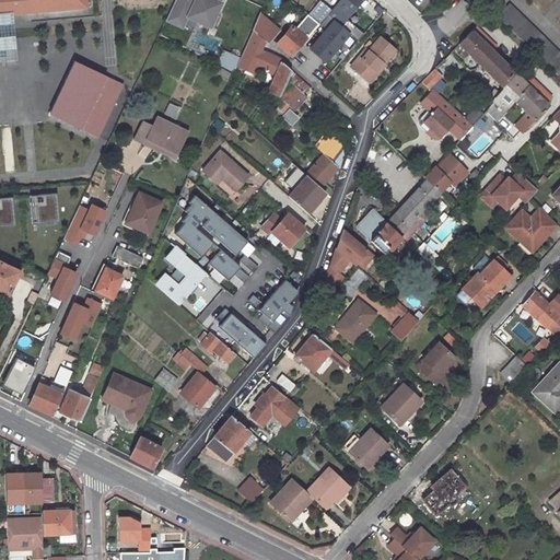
[(0,0),(0,60),(11,60),(8,11),(83,3),(82,0),(0,0)]
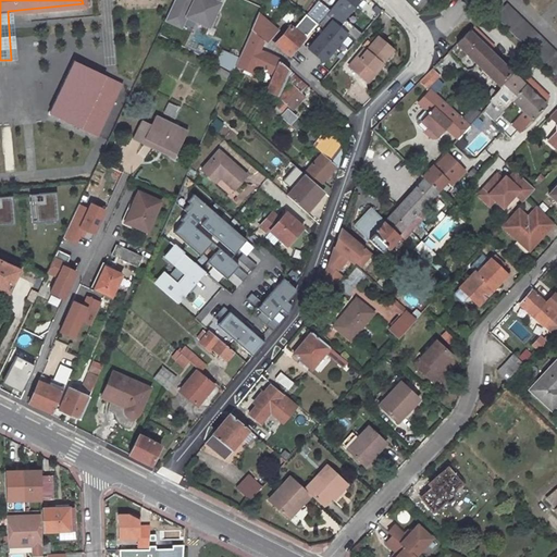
[(173,0),(163,23),(181,29),(185,20),(209,31),(221,3),(214,0),(173,0)]
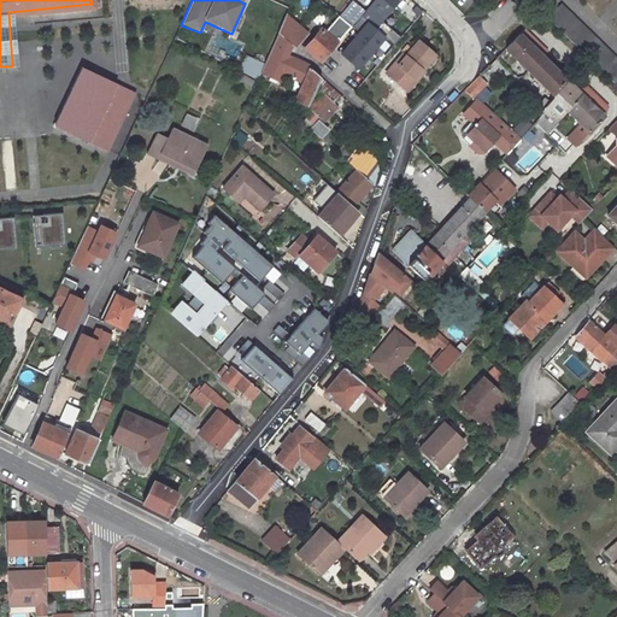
[(359,10),(348,0),(346,0),(335,13),(347,24),(354,15),(359,10)]
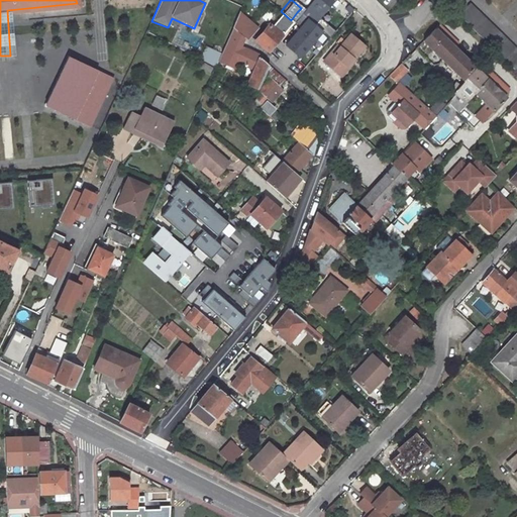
[(314,15),(327,0),(307,0),(301,8),(297,12),(317,29),(324,36),(330,30),(314,15)]
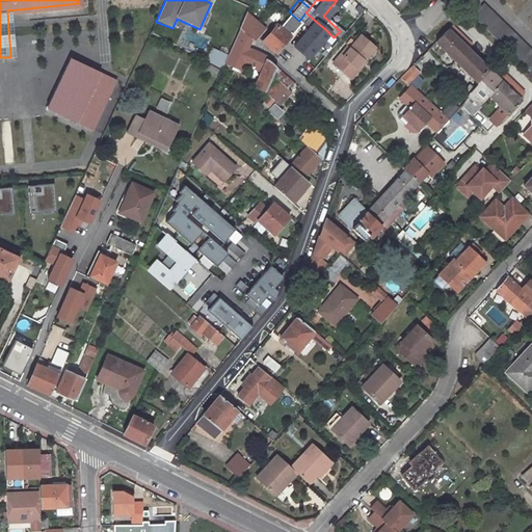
[(531,54),(476,1),(466,12),(531,77),(531,54)]
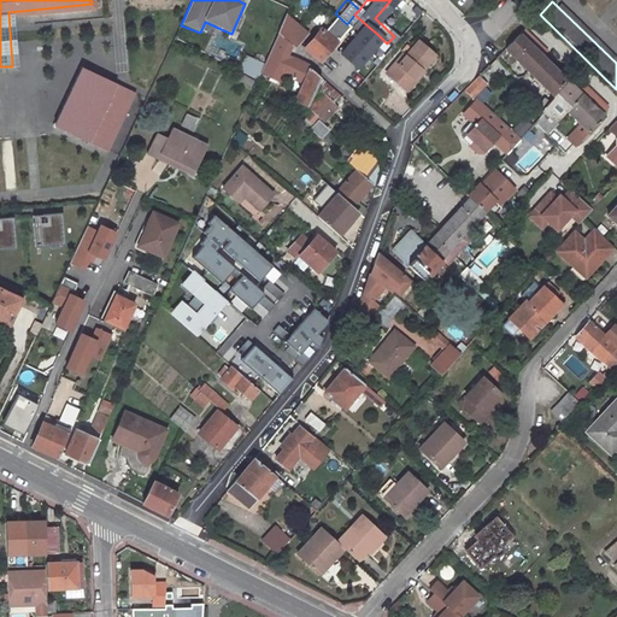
[(319,29),(333,40),(347,24),(335,13),(334,12),(319,29)]
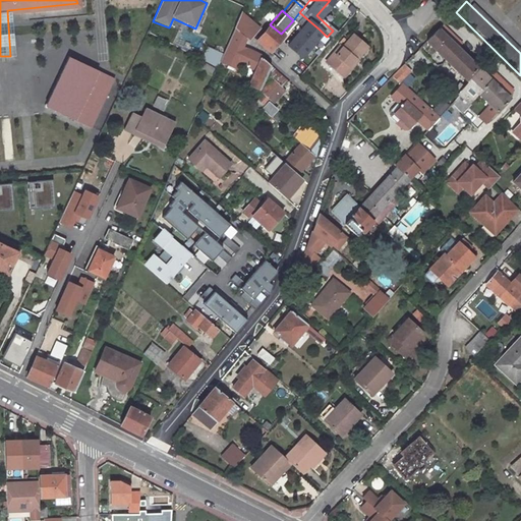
[(293,20),(298,24),(283,43),(297,55),(320,30),(299,12),(293,20)]
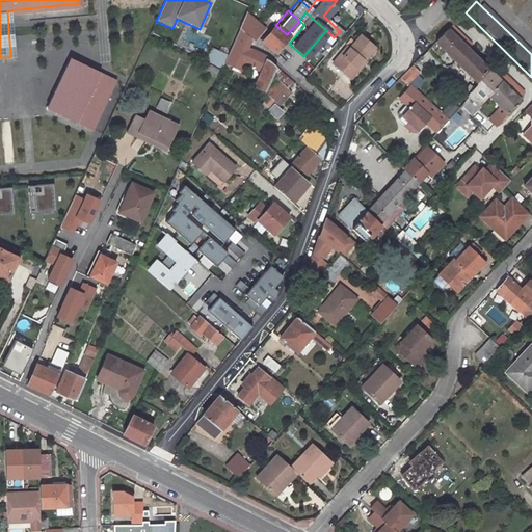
[(275,25),(273,22),(260,38),(272,51),(287,34),(275,25)]
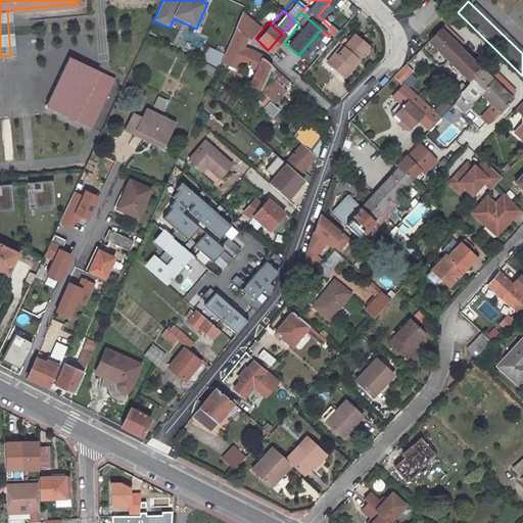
[(460,41),(440,24),(436,28),(424,40),(465,79),(457,90),(461,92),(468,98),(477,90),(489,77),(487,76),(479,68),(482,65),(478,61),(475,64),(463,52),(465,49),(459,43),(460,41)]
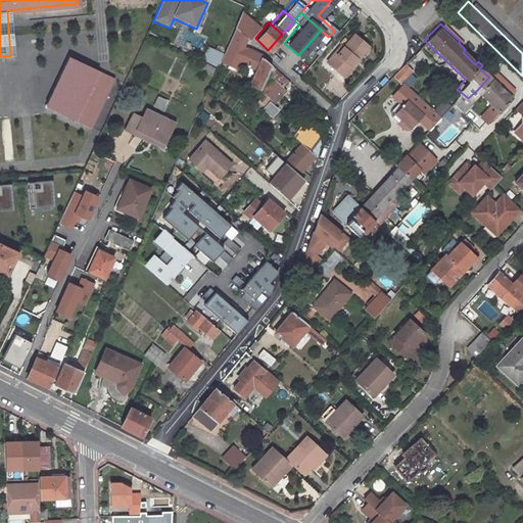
[(250,40),(237,30),(222,62),(238,70),(240,64),(256,73),(263,60),(266,55),(247,46),(250,40)]
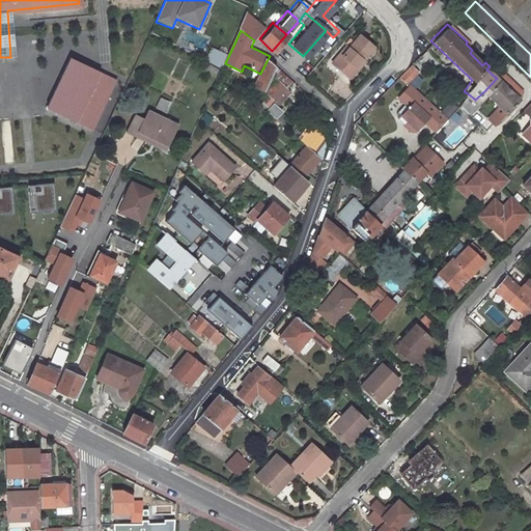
[(369,44),(356,32),(338,54),(335,51),(328,60),(345,76),(353,67),(351,65),(357,58),(369,44)]
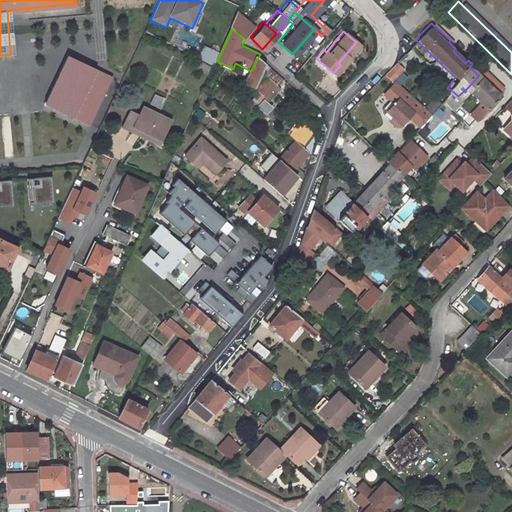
[(330,43),(323,49),(326,52),(332,44),(330,43)]
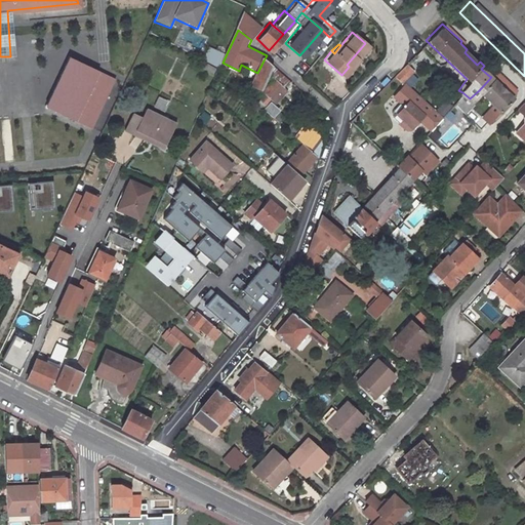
[(226,54),(208,46),(202,61),(219,68),(226,54)]
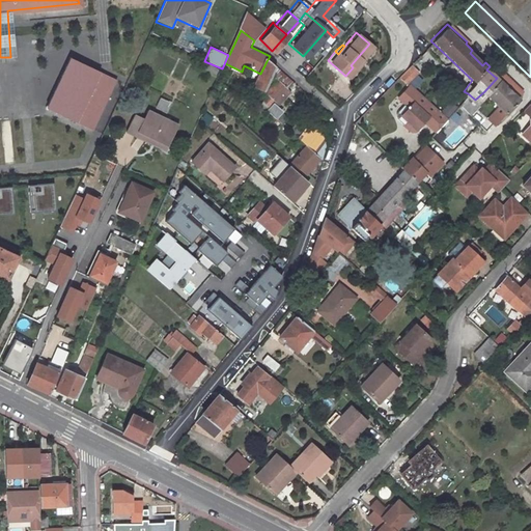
[(74,57),(67,54),(44,105),(89,126),(113,77),(88,64),(74,57)]
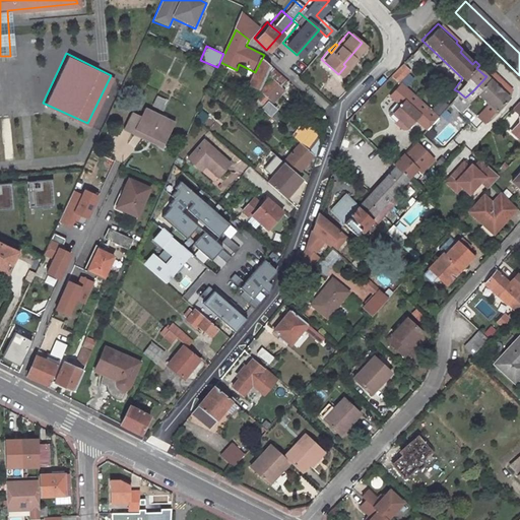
[(343,64),(345,66),(352,58),(349,57),(343,64)]
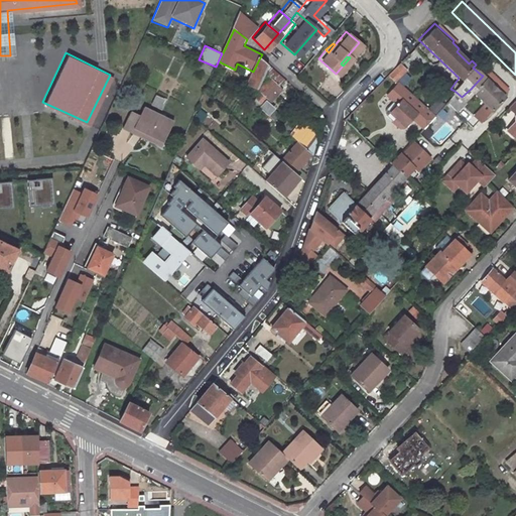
[(269,68),(259,59),(247,86),(259,90),(269,68)]
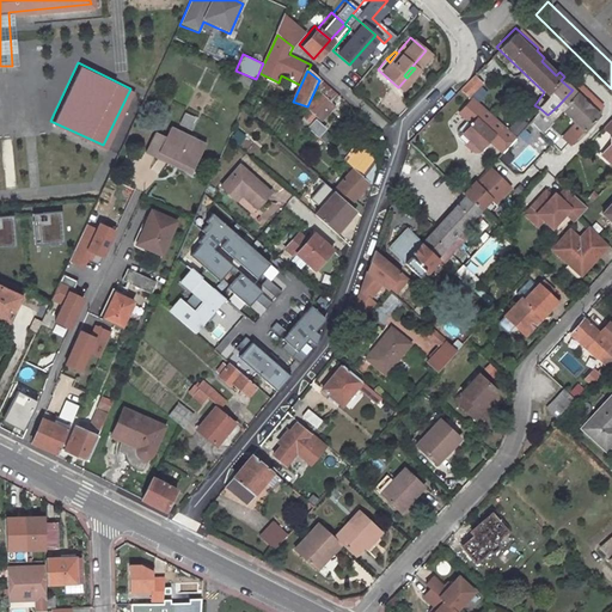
[(249,87),(252,80),(239,74),(236,81),(249,87)]
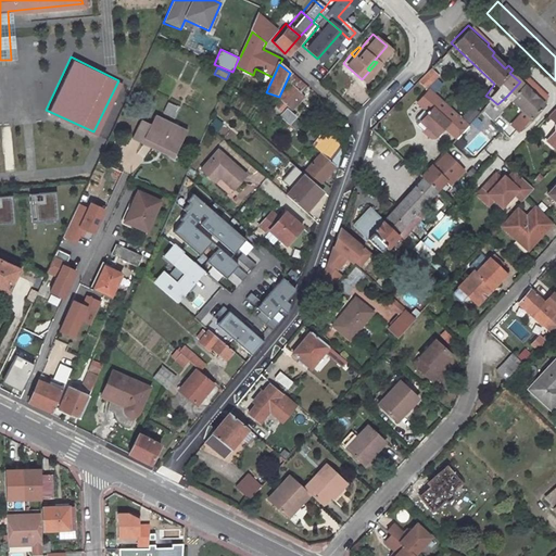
[(426,89),(441,74),(433,68),(419,83),(426,89)]
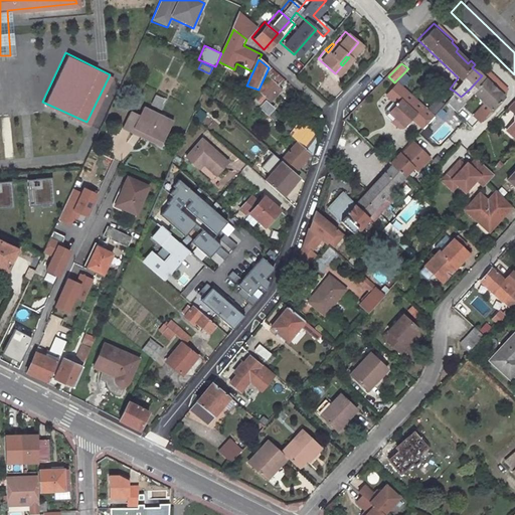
[(285,78),(273,67),(268,73),(280,84),(285,78)]
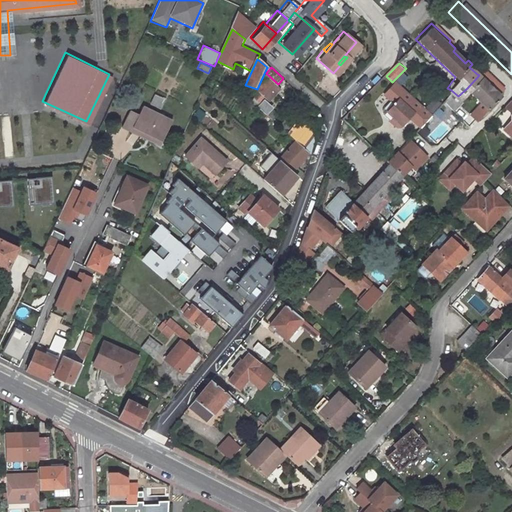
[(467,88),(484,106),(497,93),(492,88),(497,83),(490,76),(485,80),(482,78),(486,74),(481,70),(477,74),(479,75),(467,88)]
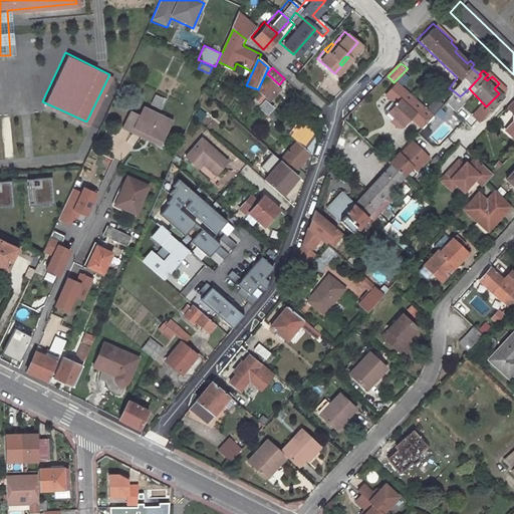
[(282,89),(269,77),(257,90),(270,102),(282,89)]
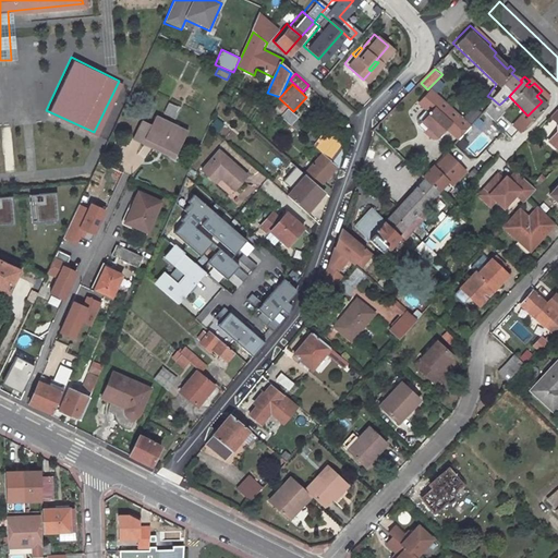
[(465,122),(426,88),(414,100),(422,107),(413,117),(412,119),(412,120),(413,122),(422,130),(423,129),(427,132),(426,133),(427,134),(429,134),(433,134),(434,133),(441,124),(453,135),(465,122)]
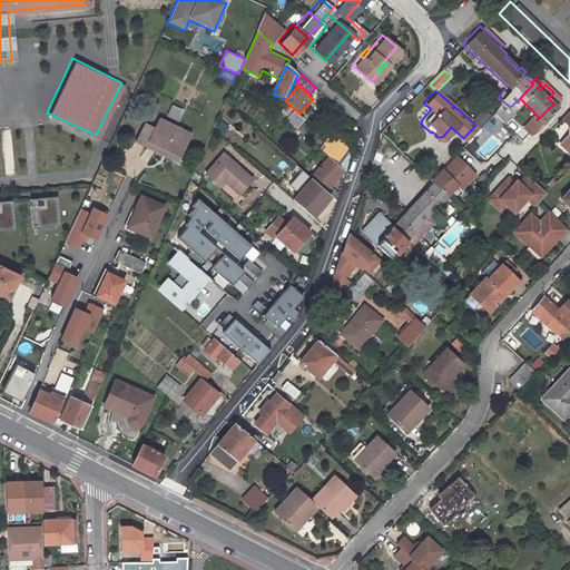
[(186,108),(173,104),(167,116),(180,121),(186,108)]
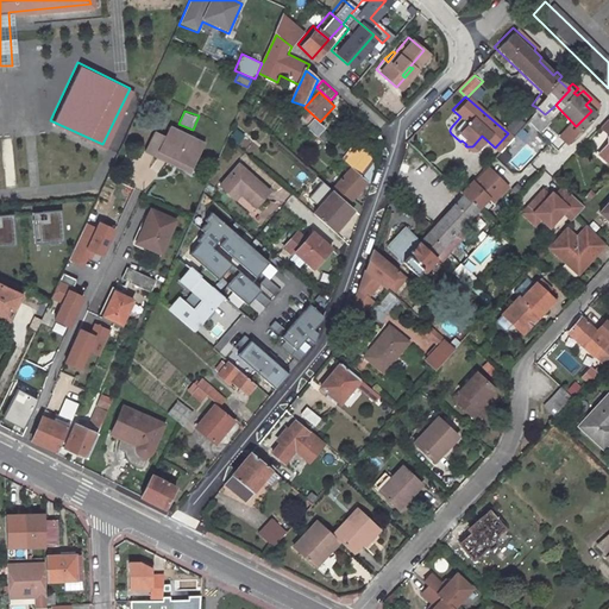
[(313,117),(307,112),(303,117),(309,121),(313,117)]
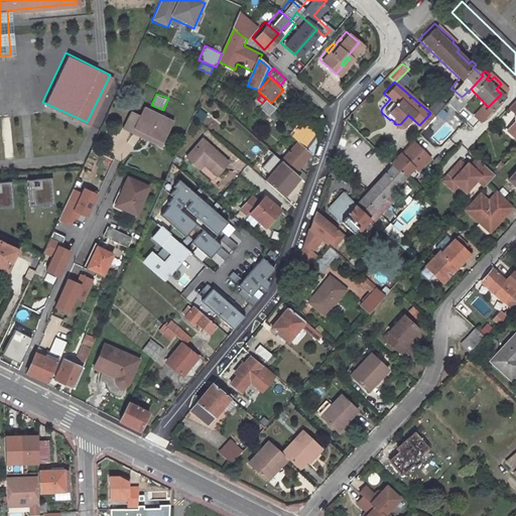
[(515,103),(510,97),(503,104),(510,111),(508,112),(509,119),(501,127),(515,141),(515,103)]
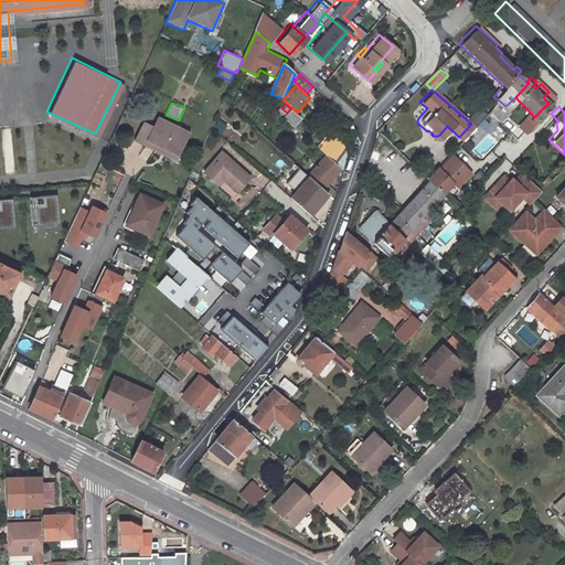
[(269,113),(275,118),(278,114),(273,108),(272,108),(269,113)]
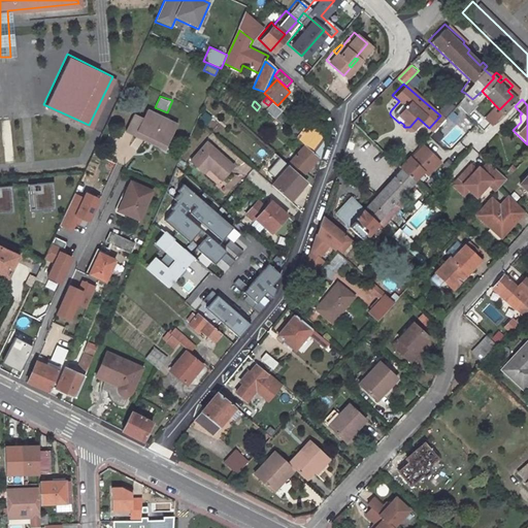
[(447,101),(439,111),(447,118),(454,107),(447,101)]
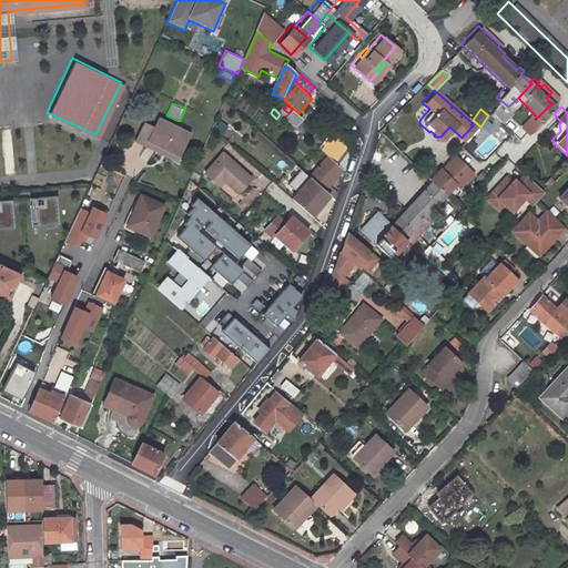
[(303,119),(293,111),(286,118),(296,127),(303,119)]
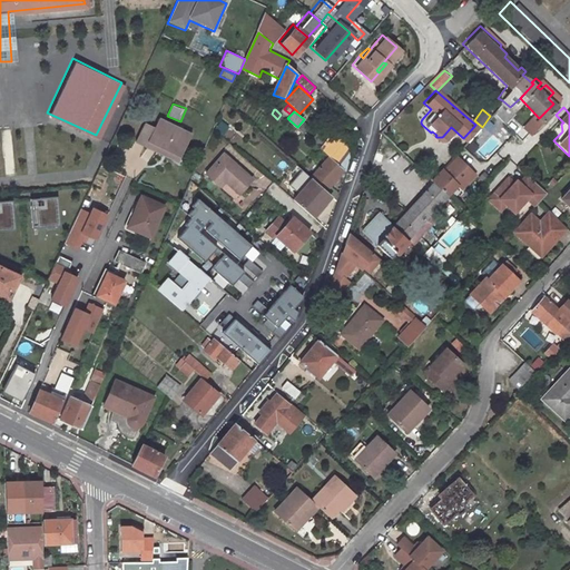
[(187,129),(154,114),(149,123),(140,119),(131,138),(140,143),(143,138),(176,154),(187,129)]
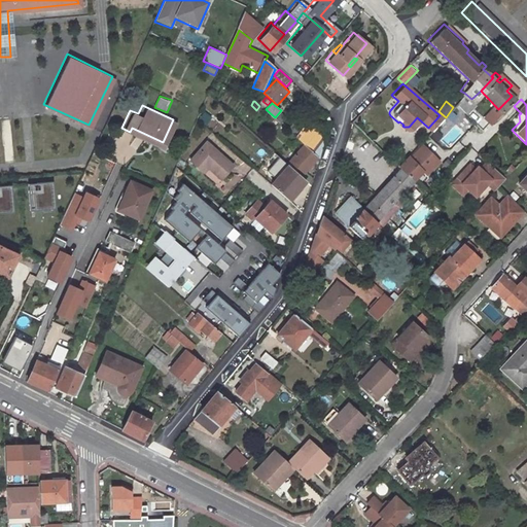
[(208,114),(203,109),(197,116),(202,120),(208,114)]
